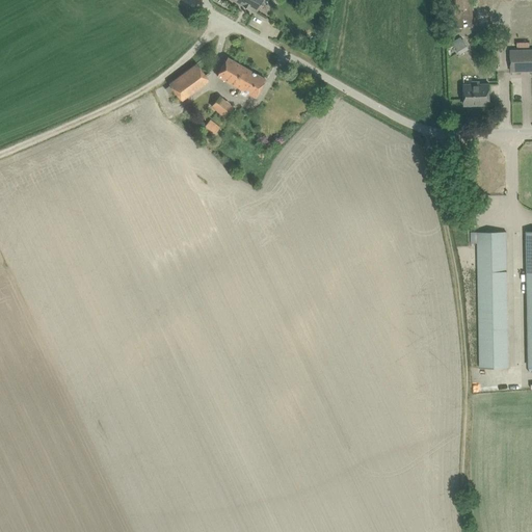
[(233,0),(256,12),(262,0),(233,0)]
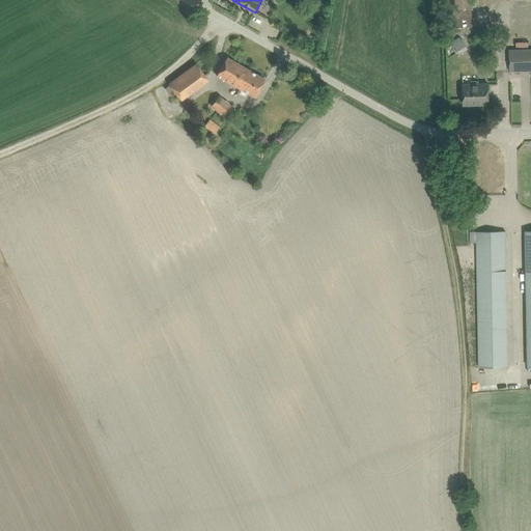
[(463,40),(454,46),(458,53),(467,48),(463,40)]
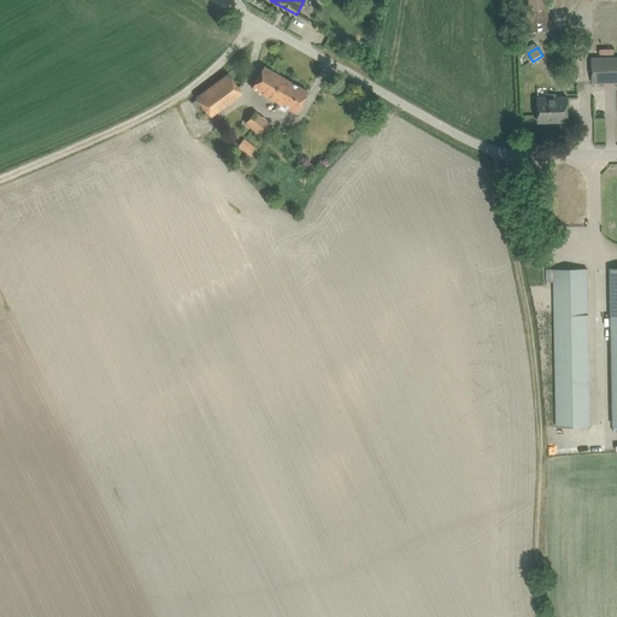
[(616,57),(592,59),(593,83),(616,81),(616,57)]
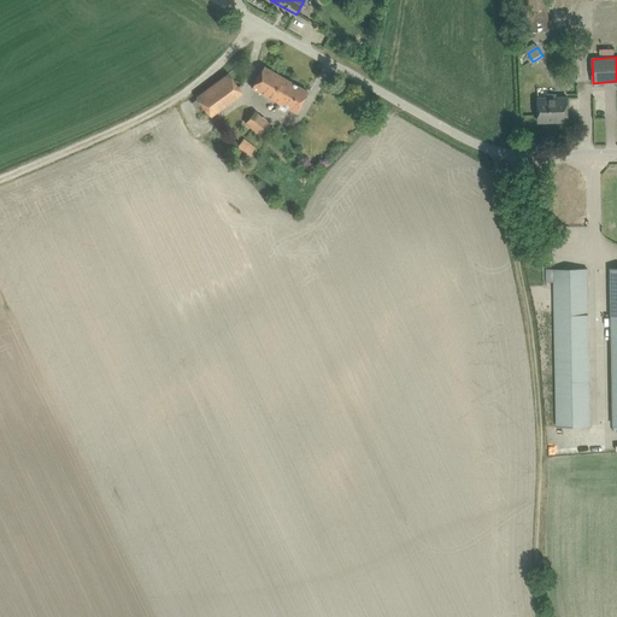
[(252,87),(278,103),(291,82),(264,66),(252,87)]
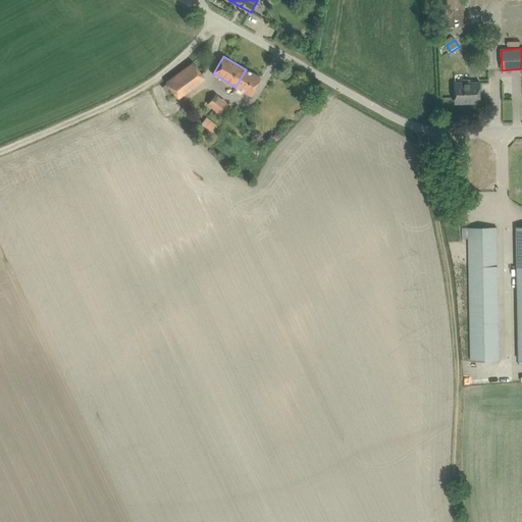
[(193,62),(165,82),(174,94),(201,74),(193,62)]
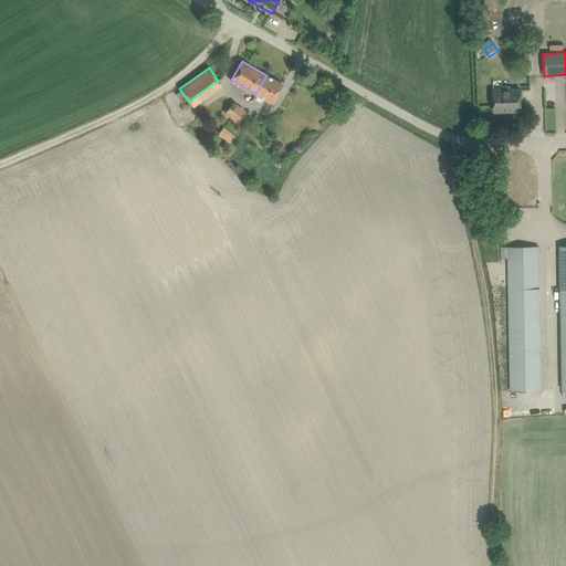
[(266,75),(255,94),(271,103),(282,84),(266,75)]
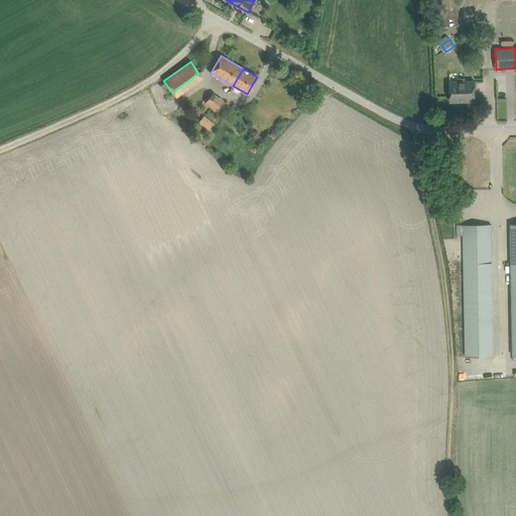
[(450,102),(476,101),(475,82),(449,82),(450,102)]
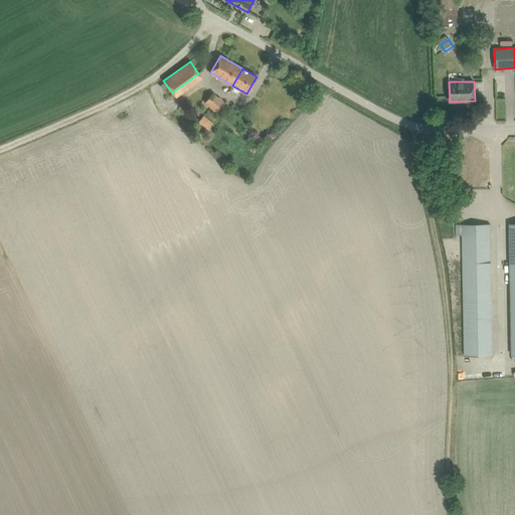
[(226,105),(212,93),(206,101),(205,103),(219,114),(226,105)]
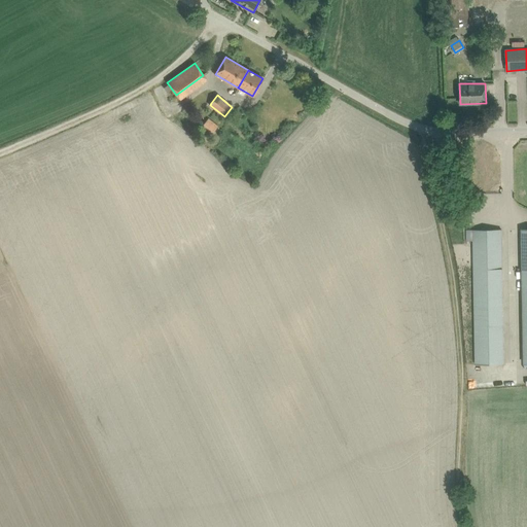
[(208,118),(201,126),(211,134),(217,127),(208,118)]
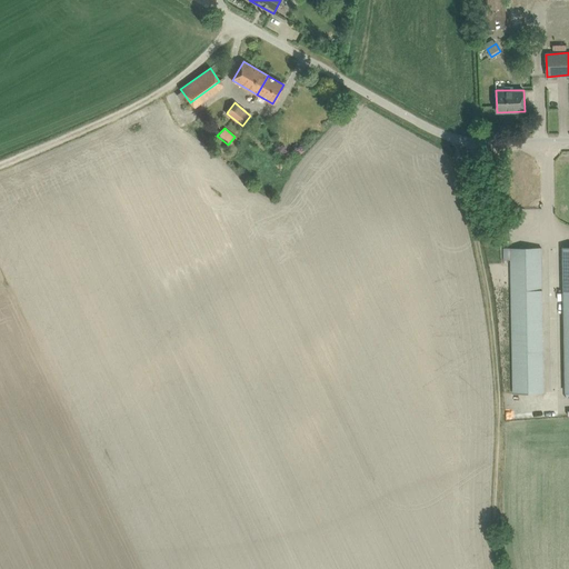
[(510,249),(503,249),(503,260),(511,260),(512,395),(543,393),(541,248),(510,249)]
